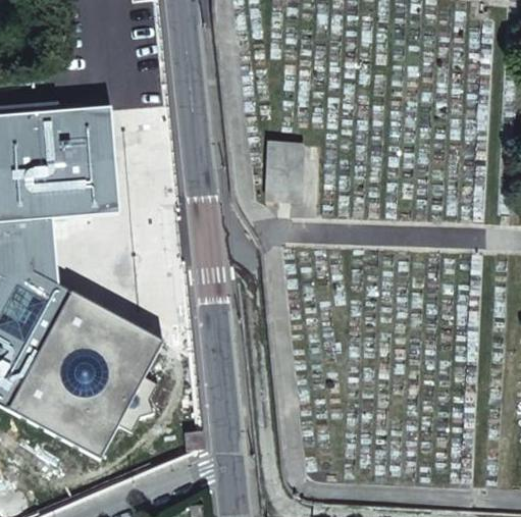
[(39,111),(63,109),(63,100),(39,102),(39,111)]
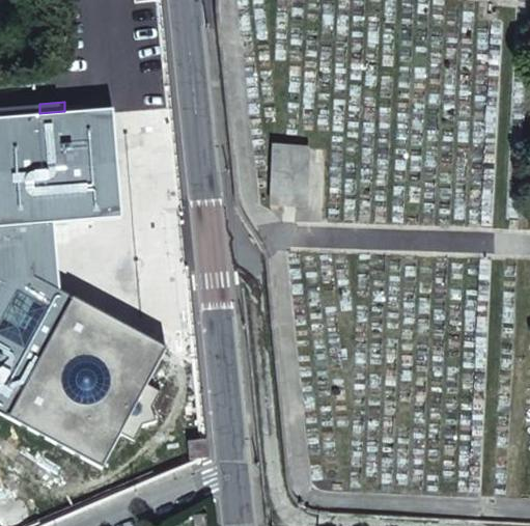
[(146,381),(166,344),(57,286),(33,273),(29,222),(52,221),(117,215),(110,109),(64,111),(39,113),(39,104),(0,106),(0,411),(101,465),(120,430),(133,437),(142,420),(156,416),(150,404),(160,387),(146,381)]
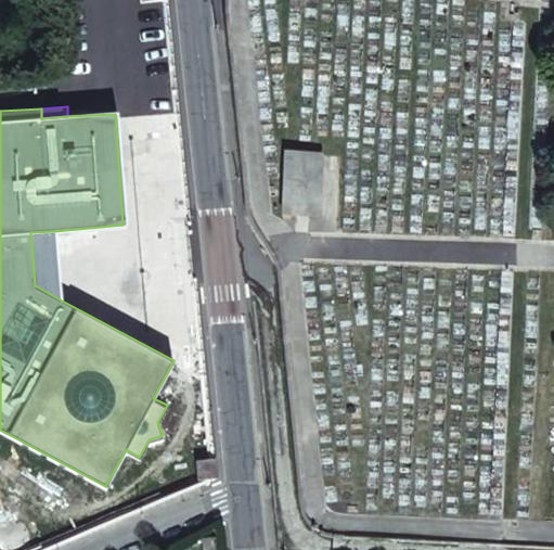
[(282,209),(319,212),(321,150),(284,148),(282,209)]
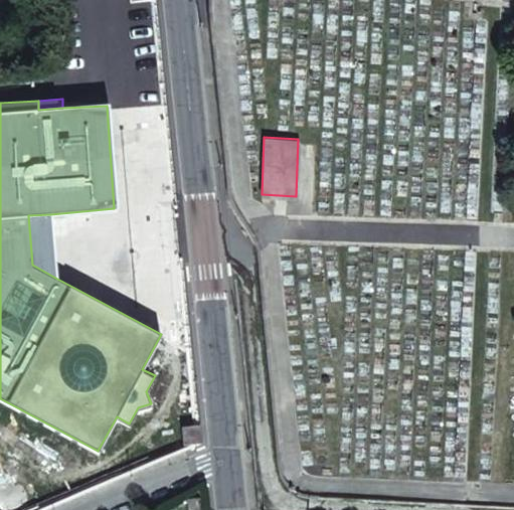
[(32,265),(55,278),(50,214),(28,215),(32,265)]
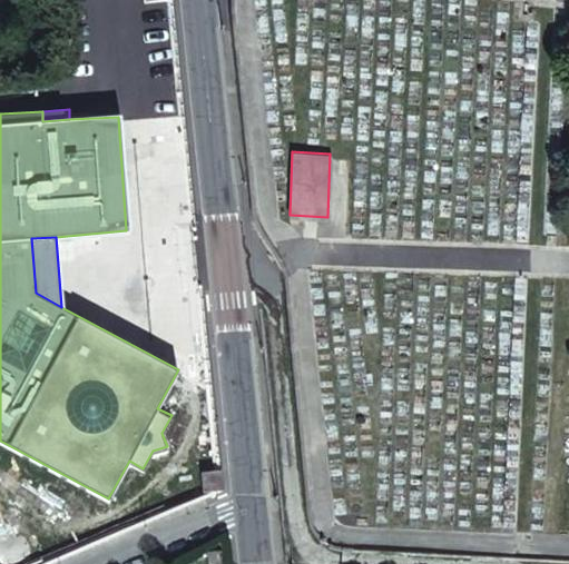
[(219,467),(200,470),(202,490),(222,487),(219,467)]
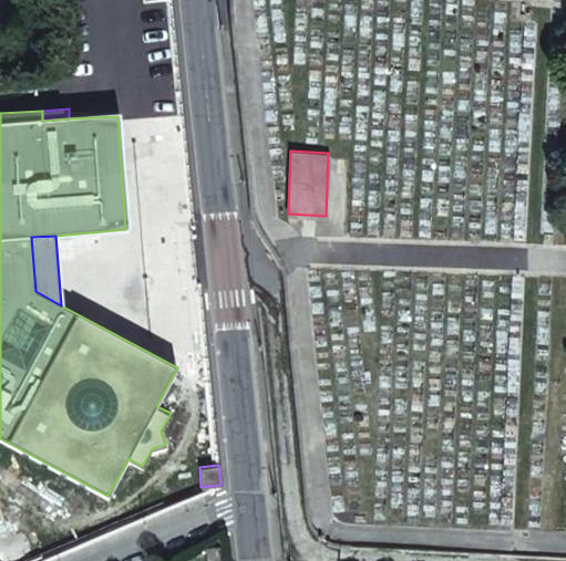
[(216,544),(204,546),(206,560),(214,560),(219,560),(216,544)]
